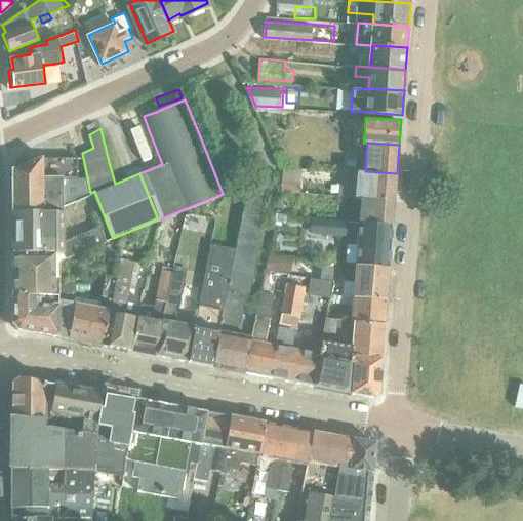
[(13,168),(13,214),(63,214),(64,176),(79,176),(79,155),(43,155),(13,168)]
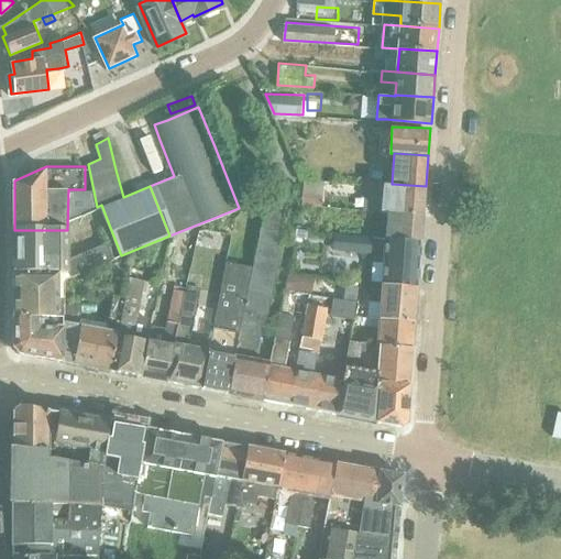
[(305,177),(305,186),(304,186),(303,201),(322,204),(326,179),(305,177)]
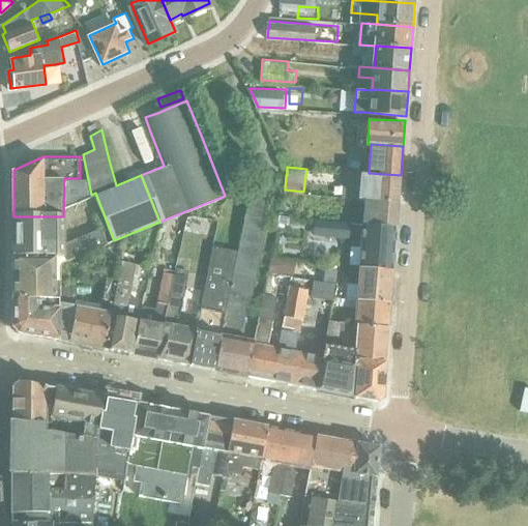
[(365,198),(399,200),(401,175),(369,173),(344,171),(342,195),(365,198)]
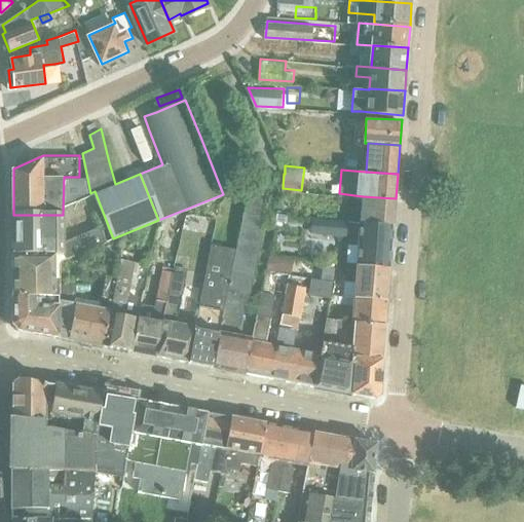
[(214,365),(247,371),(254,337),(235,334),(236,328),(242,323),(247,303),(250,303),(264,232),(260,232),(267,192),(250,189),(238,246),(221,331),(214,365)]
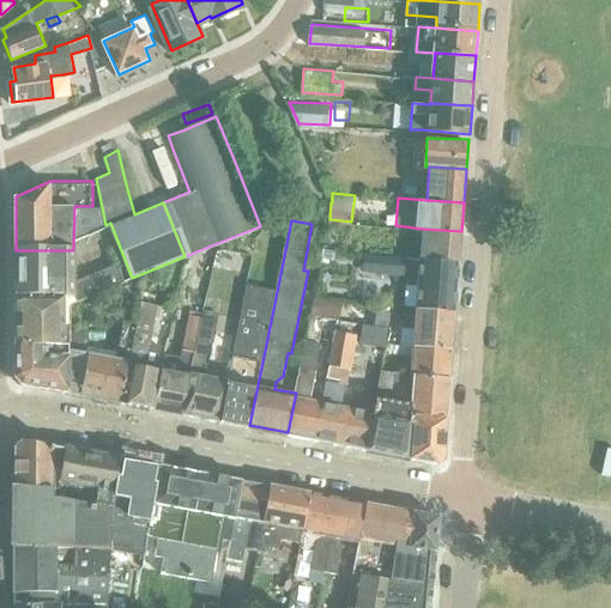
[(421,257),(459,260),(461,231),(423,229),(421,257)]
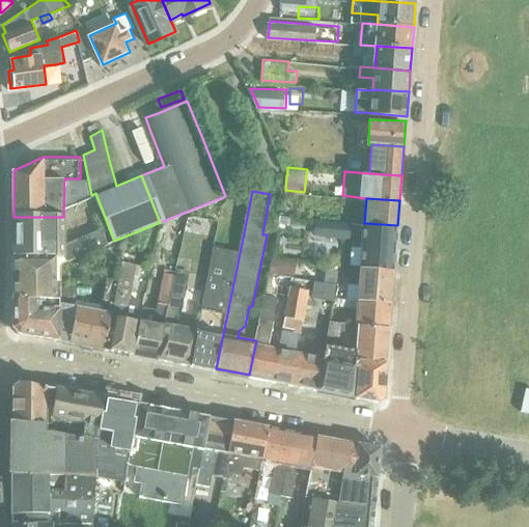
[(63,217),(14,217),(14,254),(44,254),(44,248),(63,247),(63,245),(63,217)]
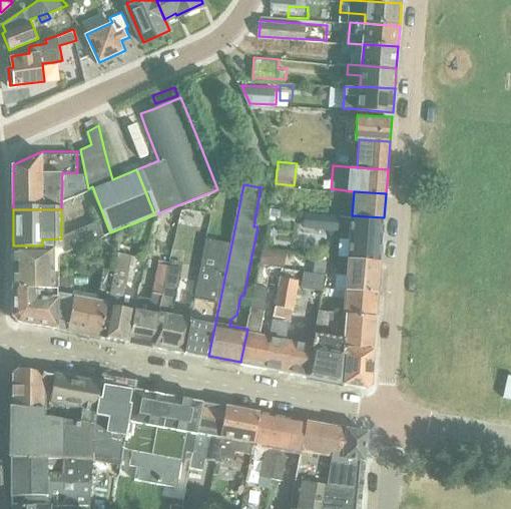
[(180,211),(172,210),(170,221),(178,223),(180,211)]
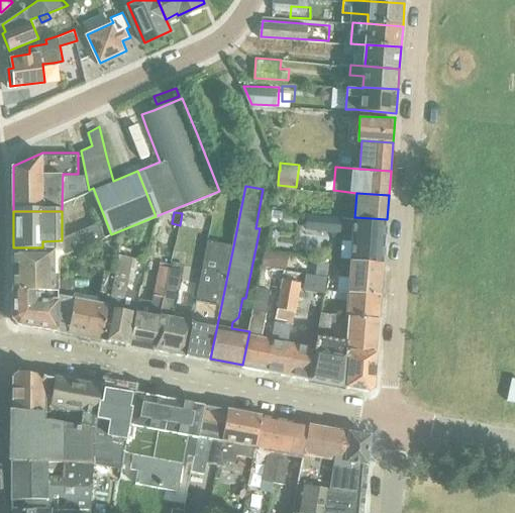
[(329,223),(342,225),(343,215),(330,214),(329,223)]
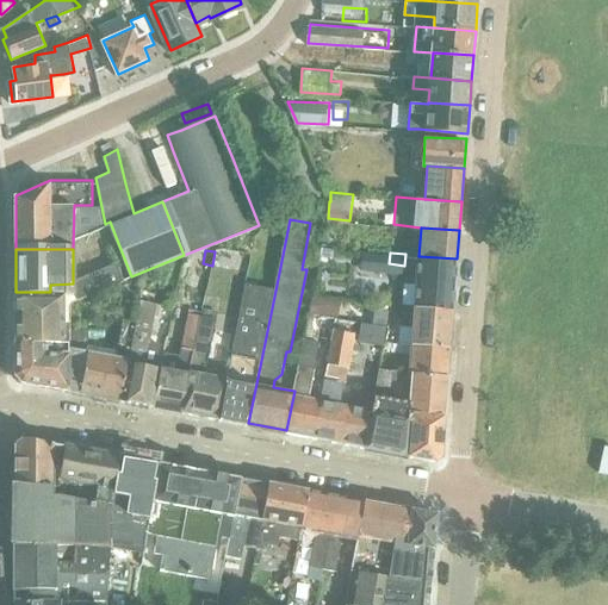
[(415,305),(453,309),(454,284),(457,259),(419,256),(417,280),(415,305)]
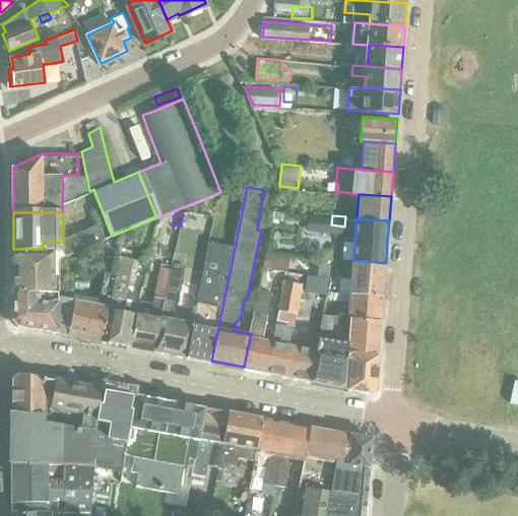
[(43,249),(13,249),(13,289),(56,291),(60,291),(60,277),(60,270),(60,257),(61,255),(74,250),(106,238),(101,224),(90,228),(62,240),(62,242),(43,243),(43,249)]
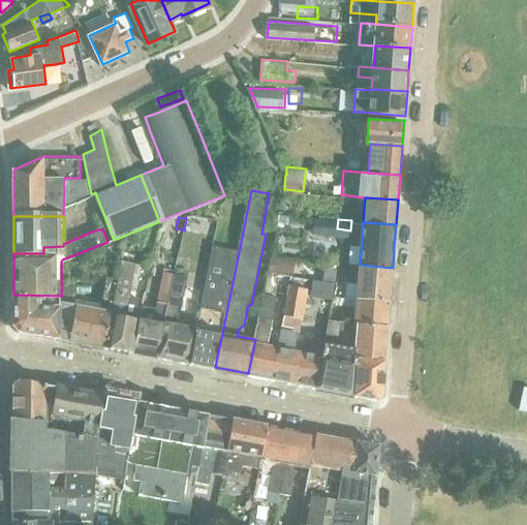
[(191,362),(215,367),(222,333),(240,247),(215,242),(204,300),(198,328),(191,362)]
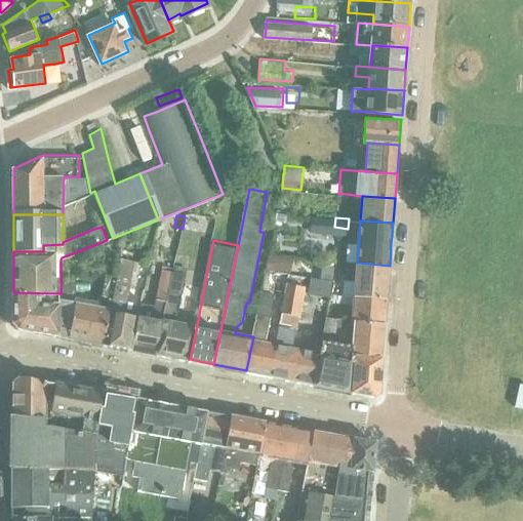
[(294,265),(294,250),(274,249),(273,264),(294,265)]
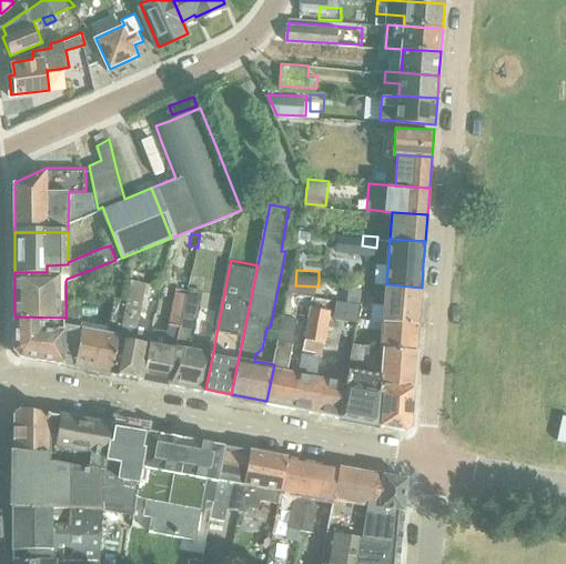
[(143,378),(150,342),(155,311),(142,309),(147,281),(131,278),(125,309),(124,311),(113,371),(143,378)]
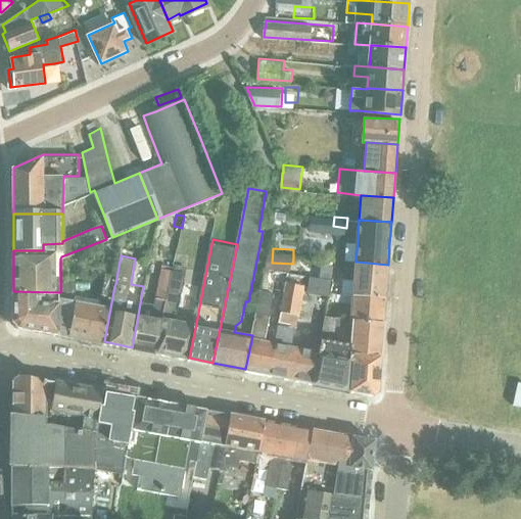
[(353,294),(385,297),(388,265),(356,262),(354,268),(345,268),(344,277),(354,278),(353,294)]
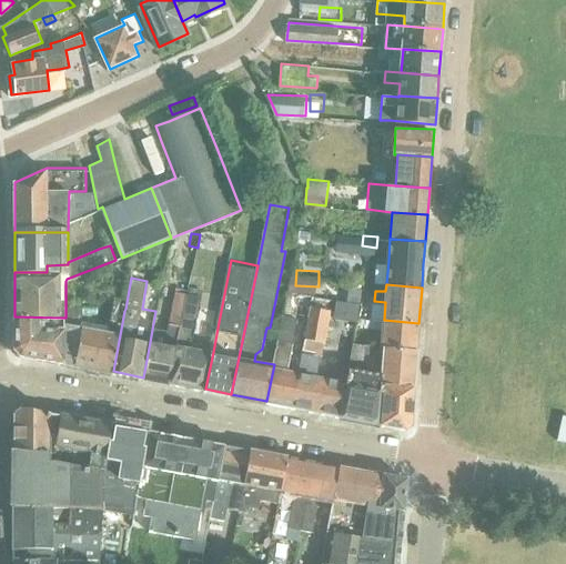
[(170,382),(178,345),(185,302),(188,292),(175,290),(169,329),(154,325),(157,312),(155,311),(150,342),(143,378),(170,382)]
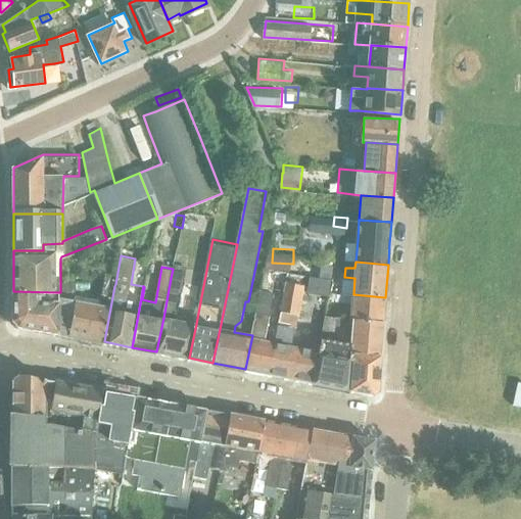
[(163,318),(156,351),(189,358),(196,324),(174,320),(176,311),(178,312),(186,272),(173,269),(171,278),(166,303),(163,318)]
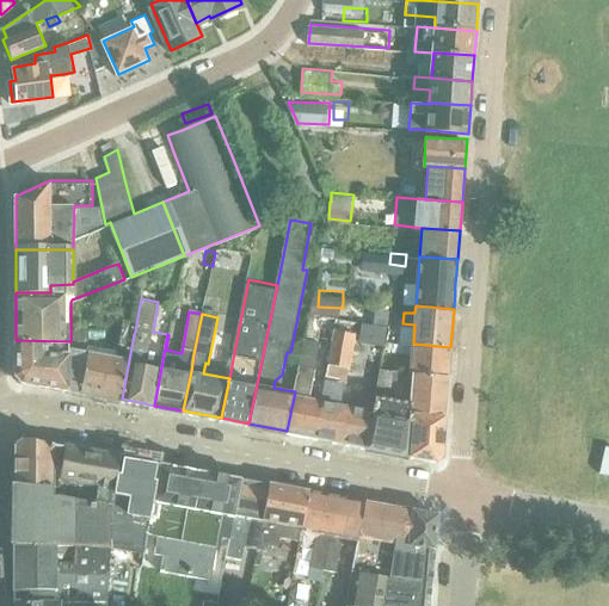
[(319,335),(333,339),(336,328),(337,316),(323,314),(319,335)]
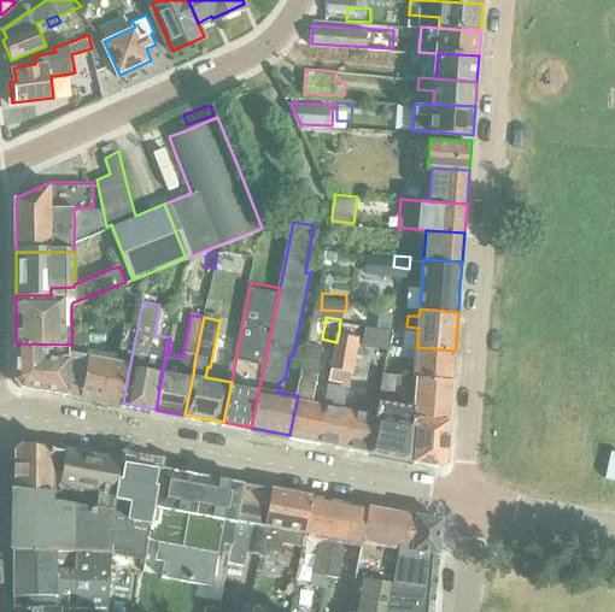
[(71,329),(71,345),(71,393),(82,395),(123,402),(135,337),(136,335),(139,323),(127,321),(123,335),(119,351),(89,345),(91,330),(71,329)]
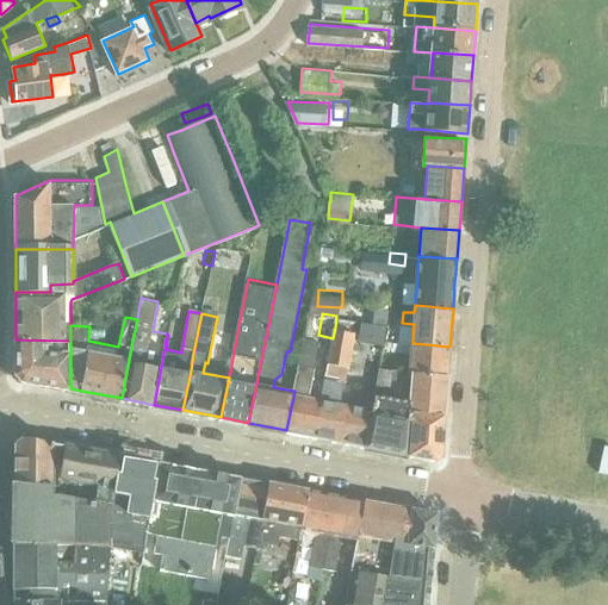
[(286,430),(314,436),(321,398),(309,397),(320,341),(310,338),(312,335),(314,324),(306,323),(304,337),(295,391),(286,430)]
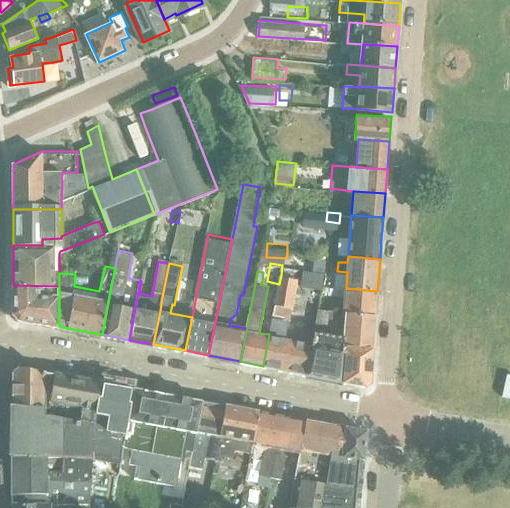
[(278,287),(275,306),(273,315),(291,318),(299,278),(281,275),(279,284),(278,287)]
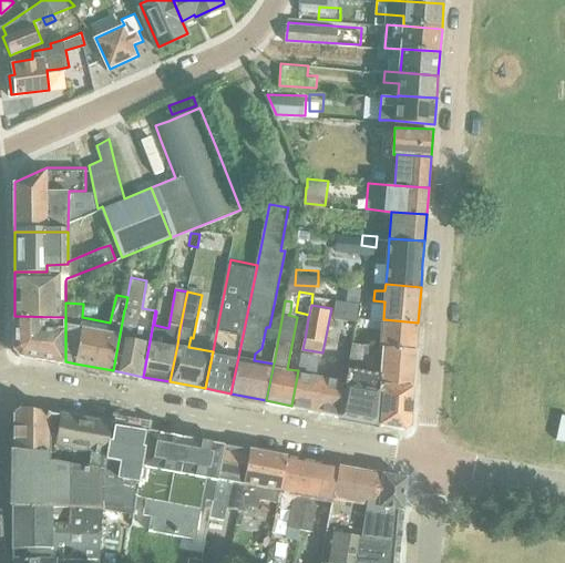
[(14,316),(14,351),(65,361),(65,317),(61,317),(14,316)]
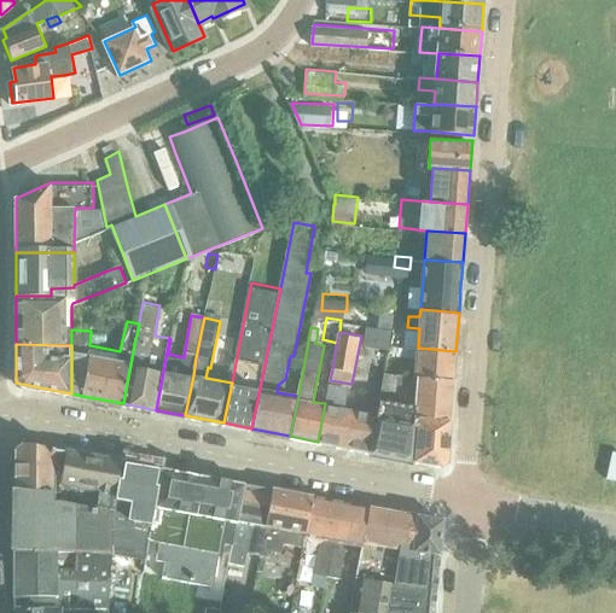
[(397,354),(417,356),(418,348),(395,344),(395,345),(390,344),(389,350),(397,351),(397,354)]
